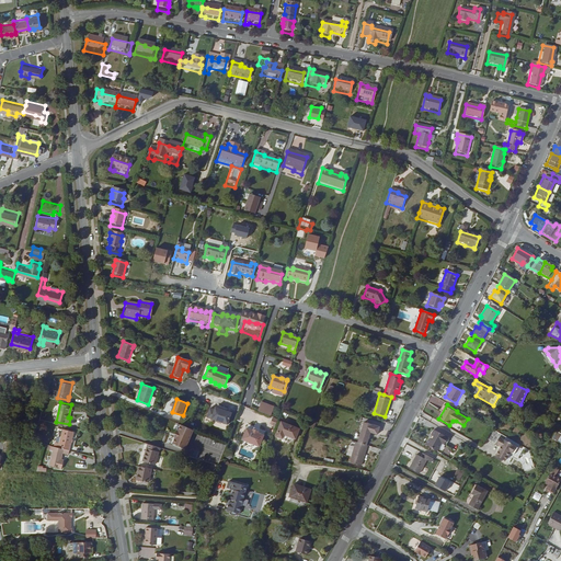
[(207,418),(213,420),(217,408),(216,408),(215,411),(210,410),(207,418)]
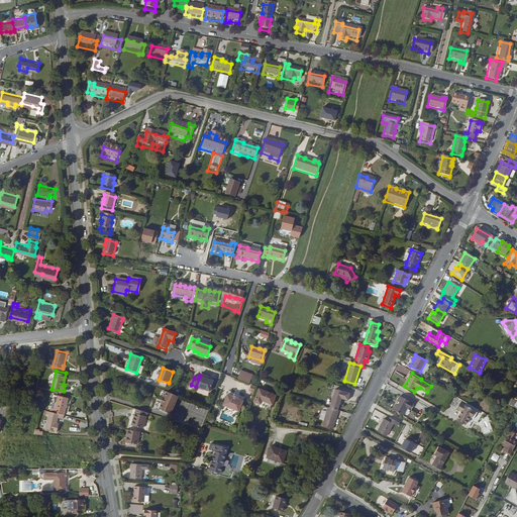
[(200,376),(196,387),(210,391),(214,381),(209,380),(209,379),(204,377),(203,377),(200,376)]
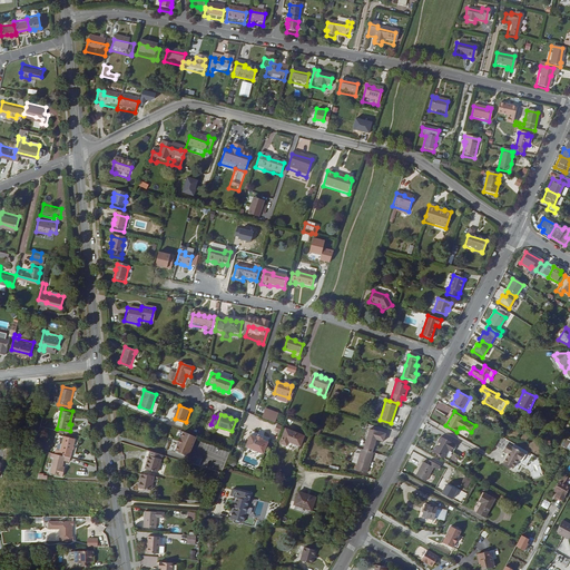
[(362,450),(372,453),(375,440),(382,442),(384,434),(369,430),(362,450)]
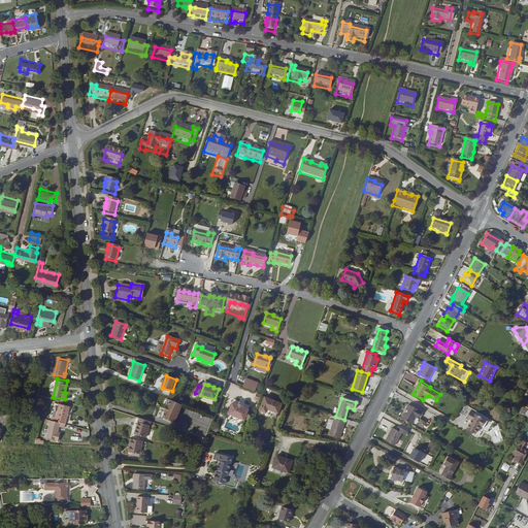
[(184,405),(171,400),(169,405),(169,404),(165,413),(166,413),(164,418),(175,423),(184,405)]
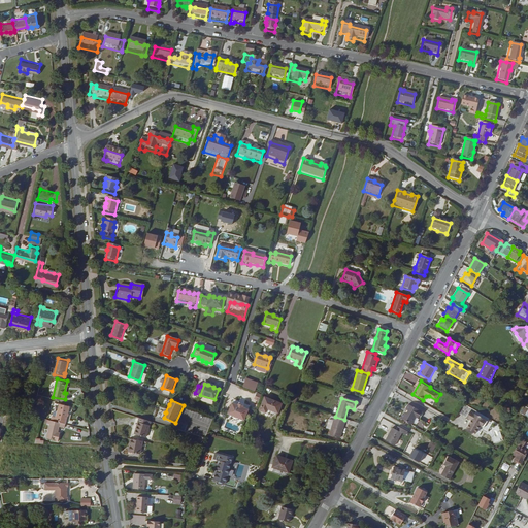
[(266,400),(259,413),(265,416),(267,411),(269,413),(269,414),(277,418),(282,408),(266,400)]
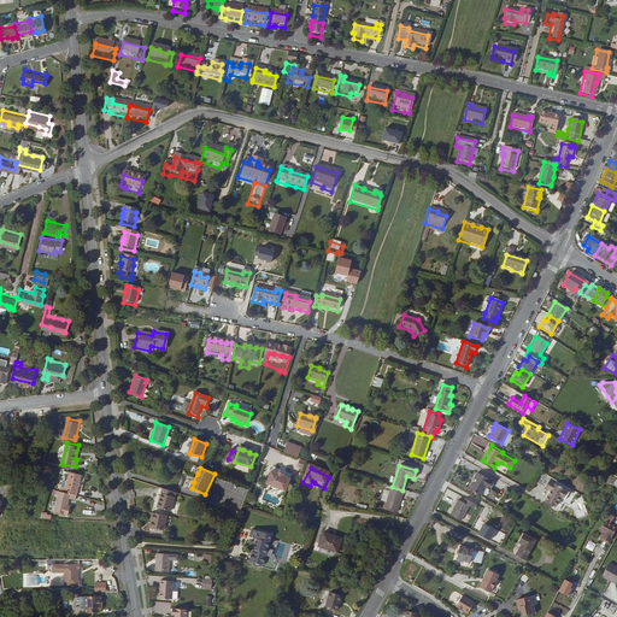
[(60,489),(75,493),(77,494),(82,472),(64,469),(62,476),(68,477),(65,486),(62,485),(60,489)]
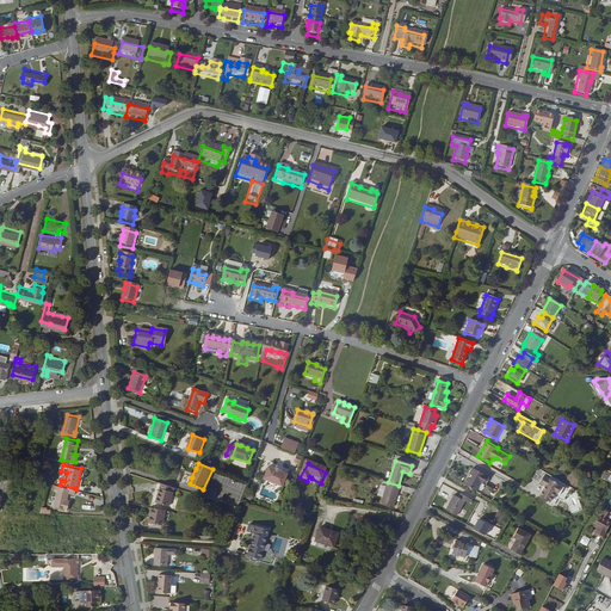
[(536,466),(530,476),(539,482),(544,475),(545,470),(536,466)]
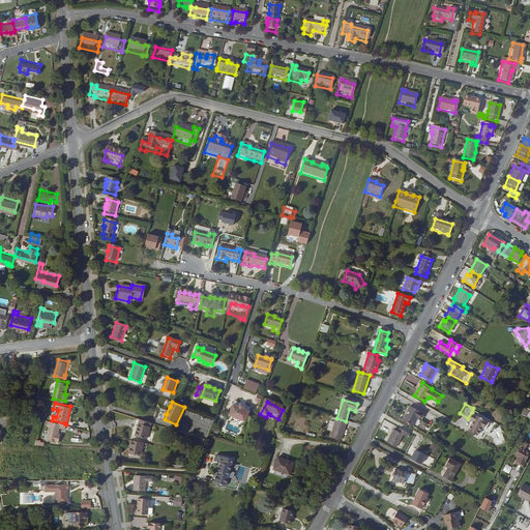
[(244,408),(240,407),(239,408),(234,405),(230,416),(245,422),(249,411),(244,409),(244,408)]
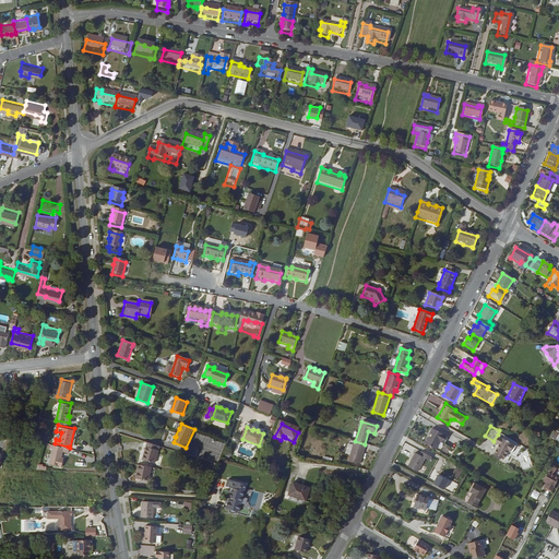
[(430,437),(429,437),(426,442),(437,450),(442,441),(444,442),(448,436),(433,428),(431,433),(432,433),(430,437)]
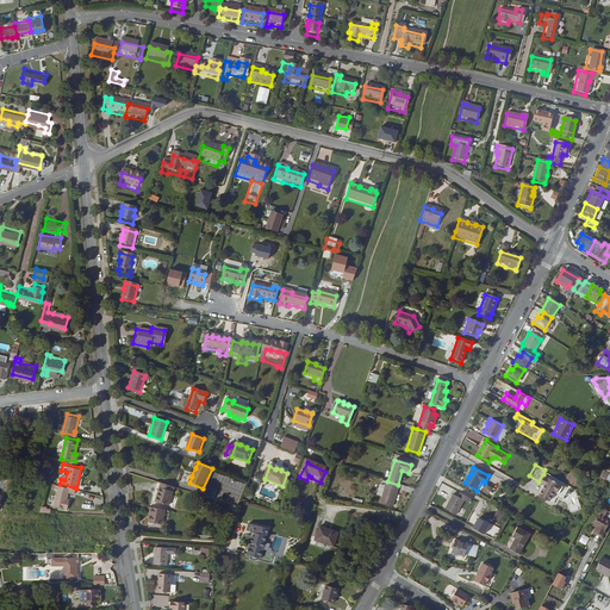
[(553,479),(543,474),(539,481),(545,484),(539,493),(548,499),(554,491),(558,493),(562,485),(554,480),(553,479)]
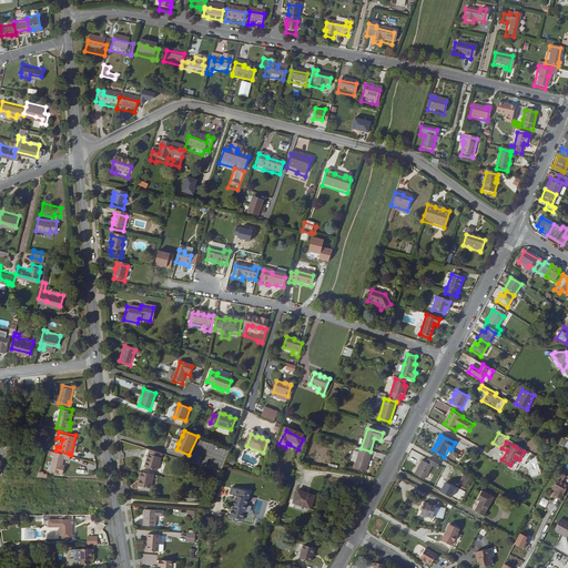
[(371,452),(361,448),(359,448),(358,454),(353,452),(351,460),(356,463),(354,468),(365,472),(371,452)]
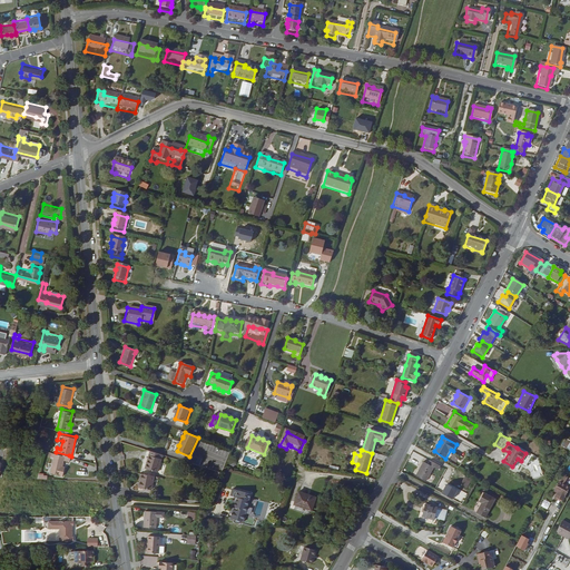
[(159,472),(165,455),(153,451),(148,469),(159,472)]
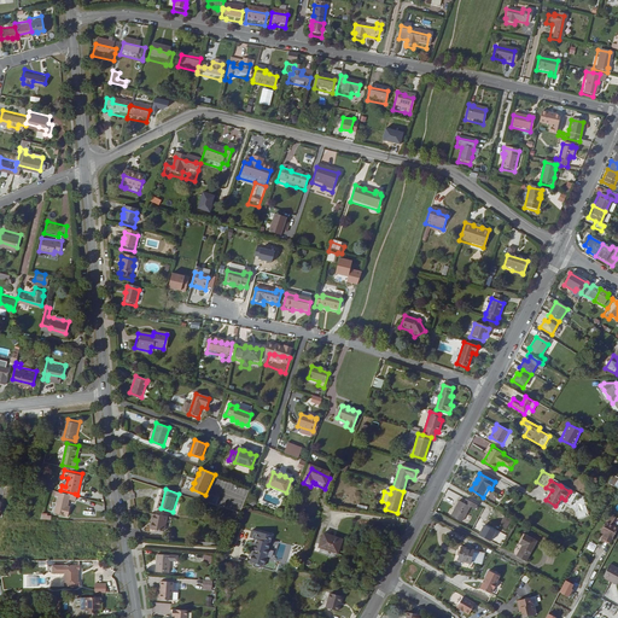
[(75,499),(75,494),(60,490),(59,490),(54,511),(68,514),(69,508),(66,507),(68,505),(69,497),(75,499)]
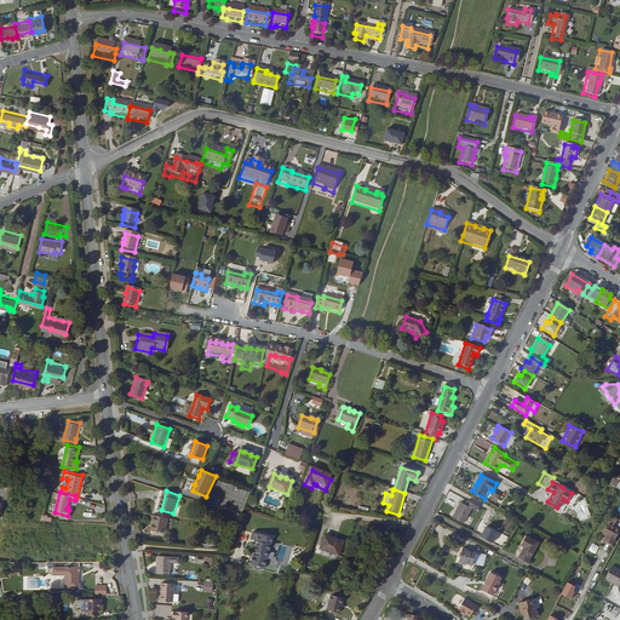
[(478,506),(474,503),(466,499),(465,504),(460,501),(452,516),(464,522),(471,507),(476,510),(478,506)]
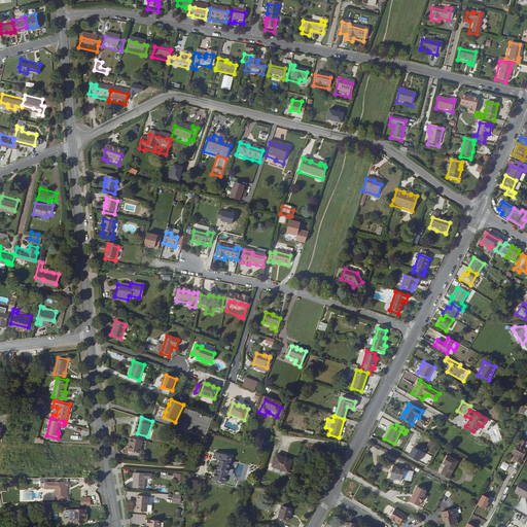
[(142,453),(144,441),(133,437),(131,450),(142,453)]
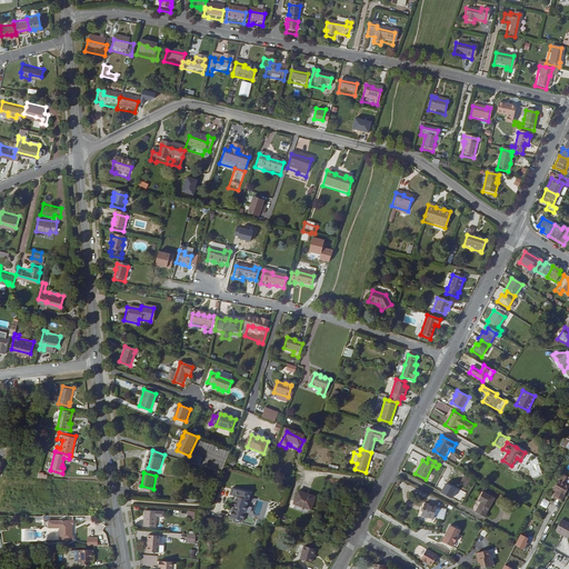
[(560,473),(557,480),(562,483),(566,477),(560,473)]
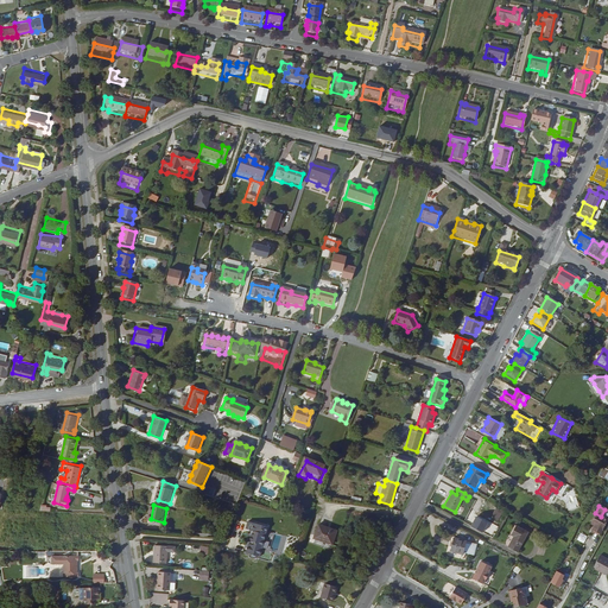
[(601,517),(595,513),(589,524),(593,526),(591,530),(599,533),(607,519),(601,517)]
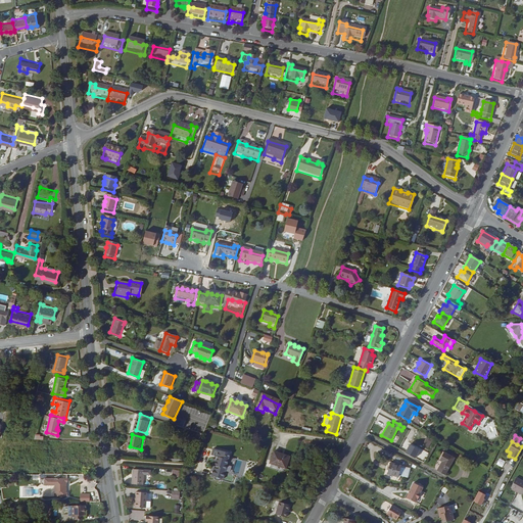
[(215,476),(218,476),(227,477),(230,467),(229,467),(231,456),(216,450),(214,457),(221,459),(220,461),(219,461),(215,476)]
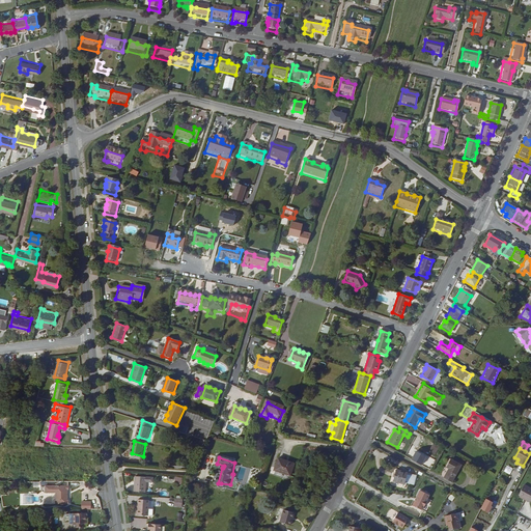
[(462,465),(451,458),(447,466),(450,468),(445,477),(452,481),(462,465)]
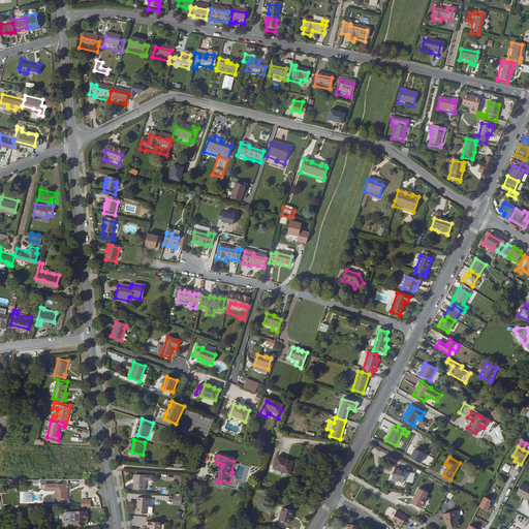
[(286,461),(275,459),(272,471),(288,474),(291,464),(285,463),(286,461)]
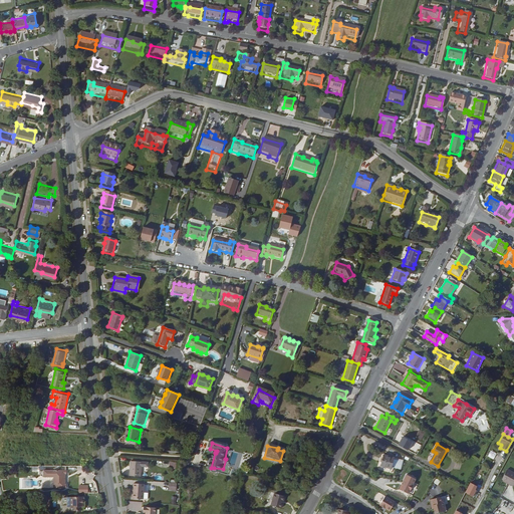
[(488,456),(494,459),(497,454),(491,450),(488,456)]
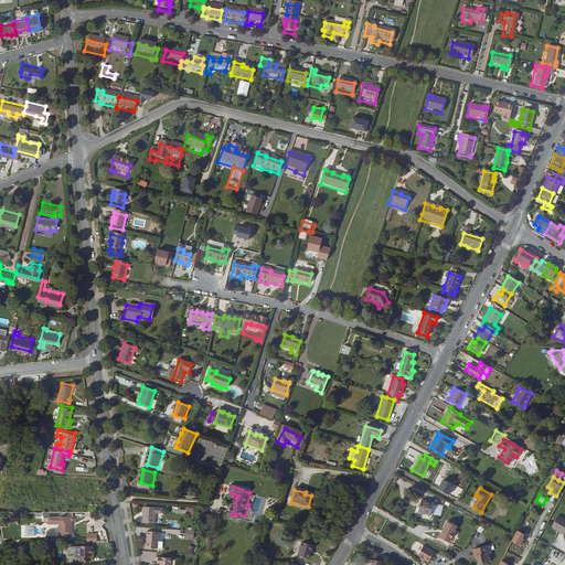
[(434,505),(435,503),(423,501),(419,512),(432,515),(432,514),(440,516),(443,508),(434,505)]
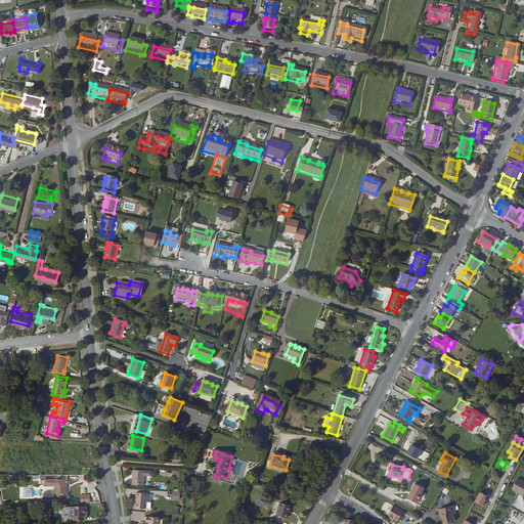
[(134,470),(133,485),(144,486),(145,472),(134,470)]
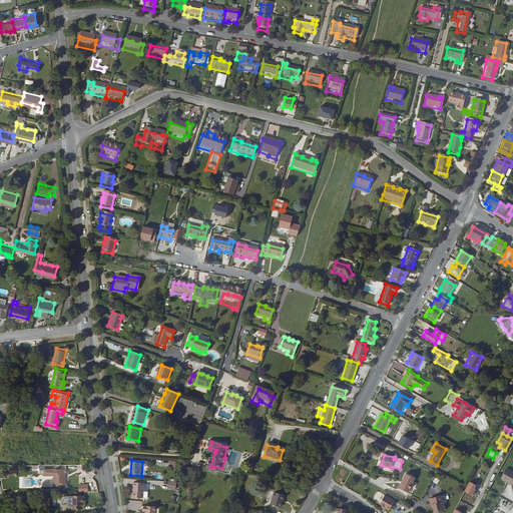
[(179,469),(179,462),(172,461),(171,468),(179,469)]
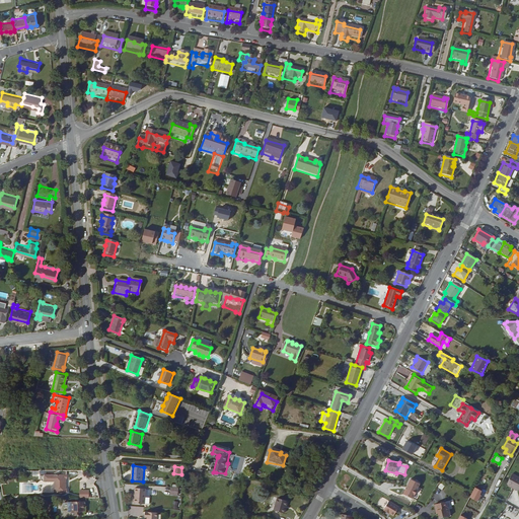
[(66,474),(66,469),(44,469),(44,474),(44,480),(54,480),(54,492),(66,492),(66,489),(65,488),(65,477),(66,477),(66,474)]
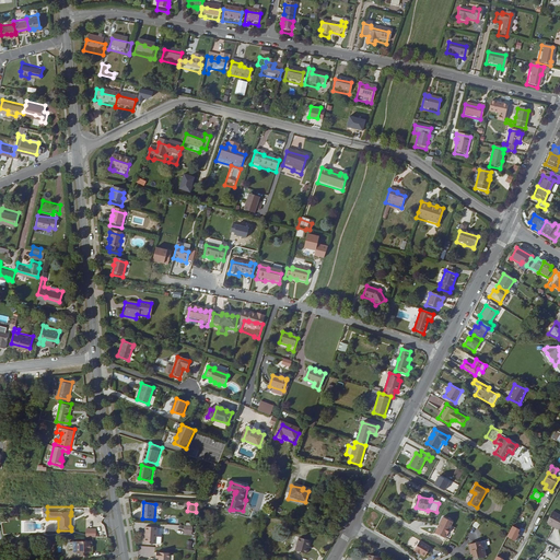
[(446,536),(448,532),(450,532),(452,527),(455,521),(445,514),(440,523),(442,524),(441,525),(440,525),(439,526),(436,529),(446,536)]
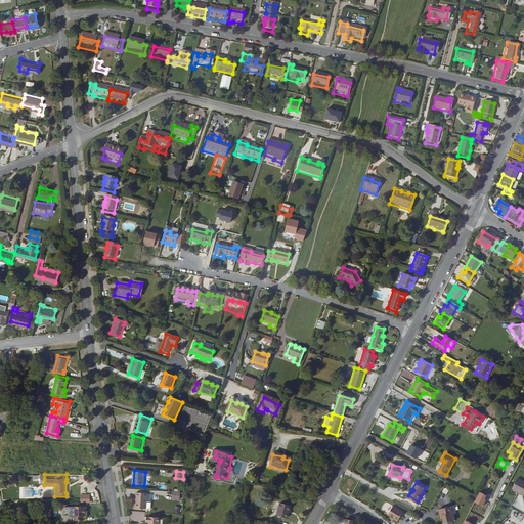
[(523,499),(523,485),(519,483),(514,493),(523,499)]
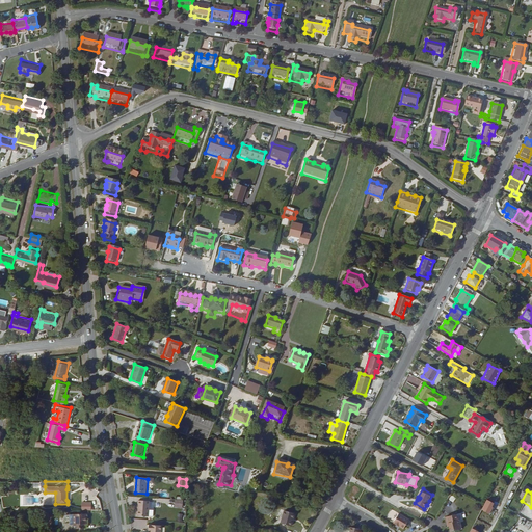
[(149,516),(150,509),(151,502),(139,501),(138,515),(149,516)]
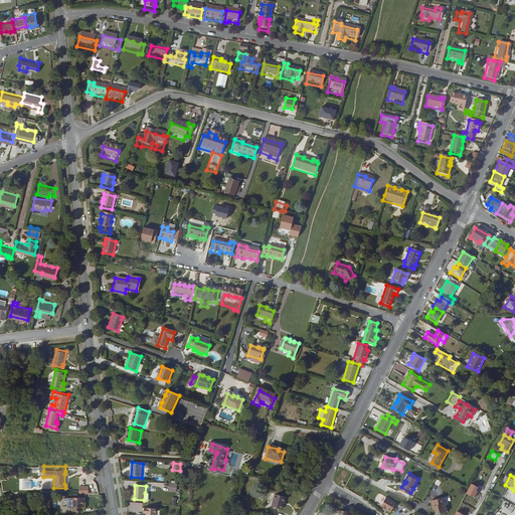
[(276,495),(273,507),(283,509),(286,497),(276,495)]
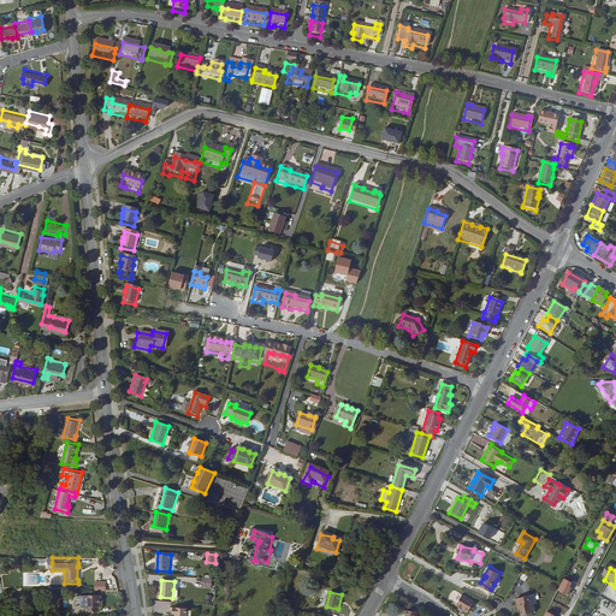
[(106,593),(90,593),(92,610),(104,610),(104,605),(106,605),(106,593)]
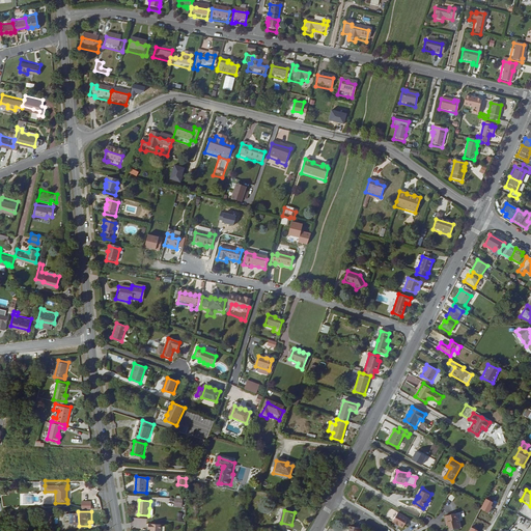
[(408,520),(397,513),(392,522),(401,528),(408,520)]
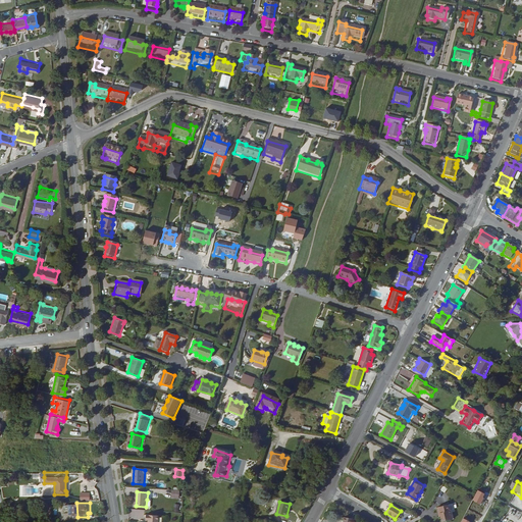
[(440,517),(441,521),(447,521),(453,521),(451,512),(455,511),(454,505),(439,508),(438,510),(438,514),(440,514),(440,517)]
